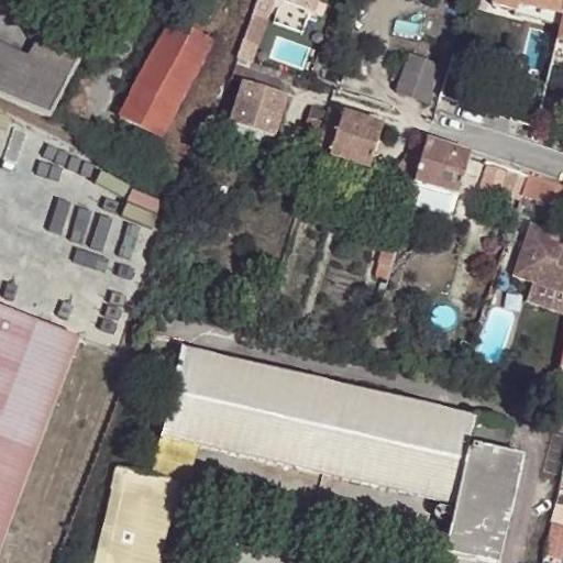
[(310,0),(308,8),(317,11),(320,0),(310,0)]
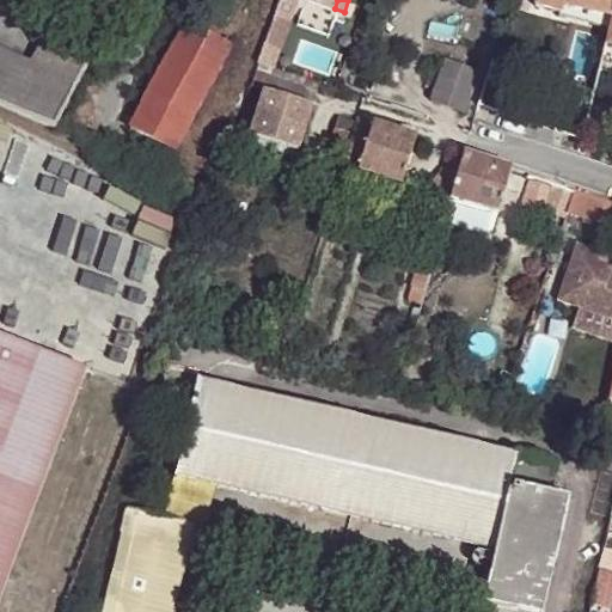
[(611,18),(611,11),(611,0),(536,0),(534,7),(561,14),(562,6),(611,18)]
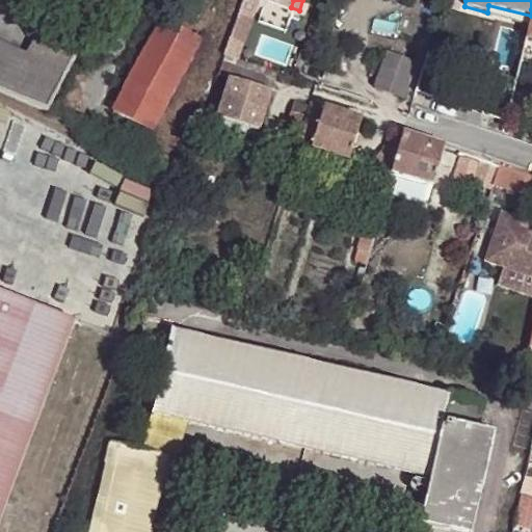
[(529,26),(531,16),(488,5),(487,12),(486,17),(529,26)]
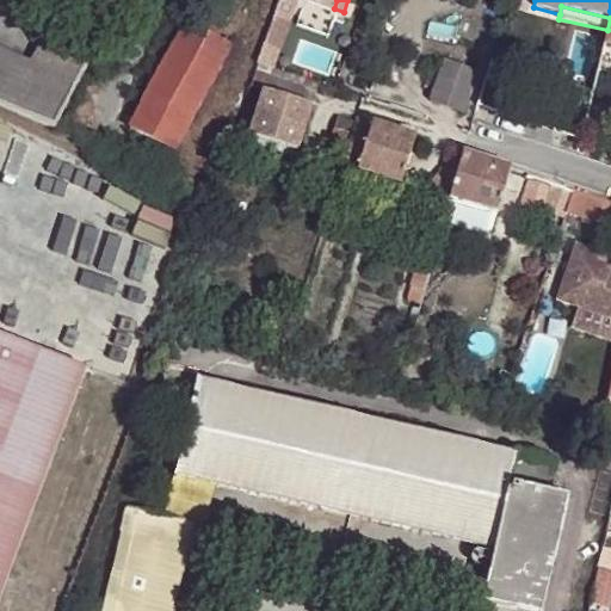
[(0,104),(55,129),(107,31),(65,7),(37,56),(35,62),(0,47),(0,104)]
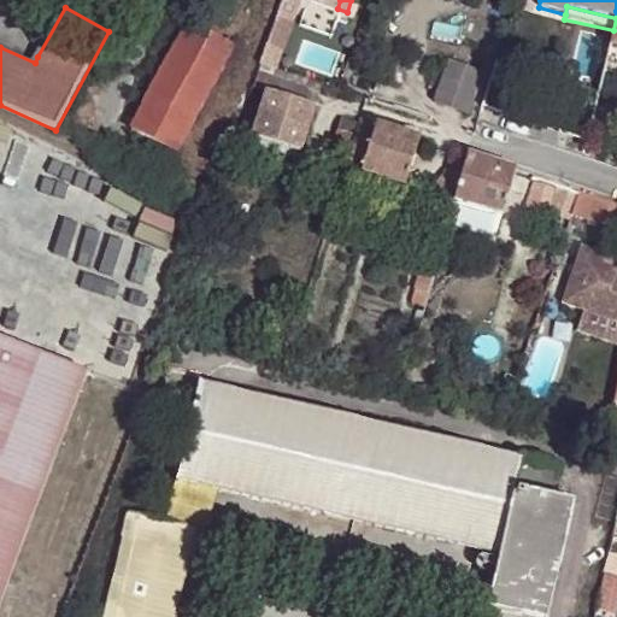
[(613,30),(606,60),(616,63),(616,11),(616,18),(613,30)]
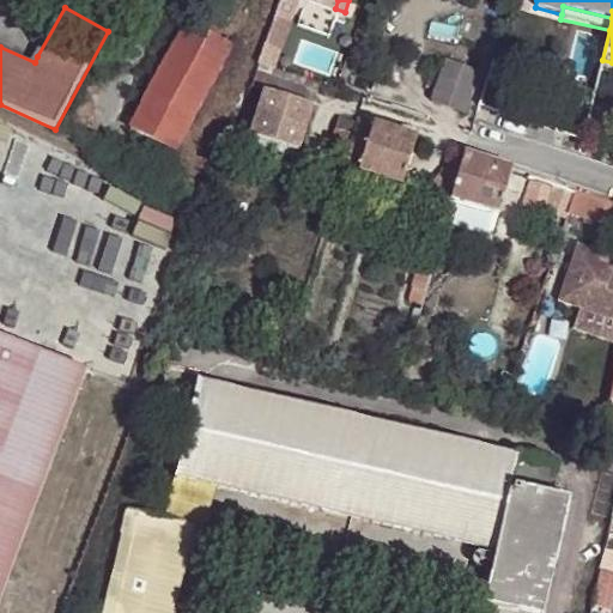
[(174,152),(230,46),(188,22),(131,128),(174,152)]
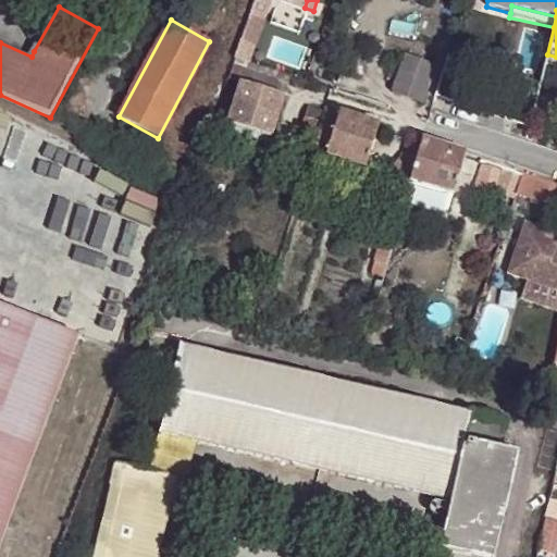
[(264,48),(260,58),(292,69),(295,59),(264,48)]
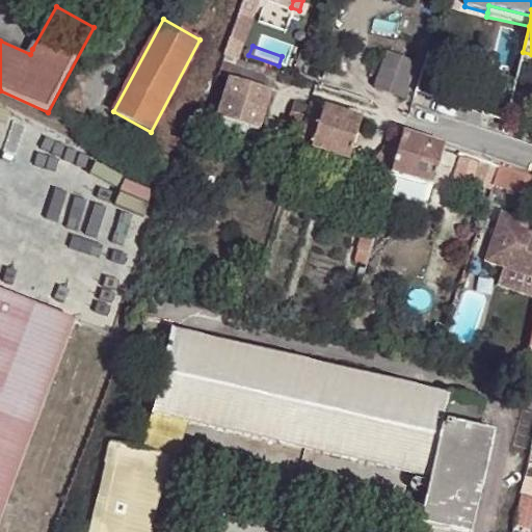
[(237,63),(239,57),(233,54),(230,61),(237,63)]
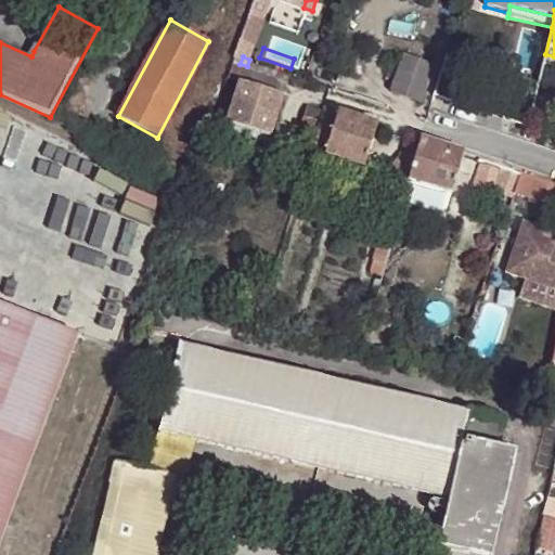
[(403,57),(390,93),(421,103),(433,68),(403,57)]
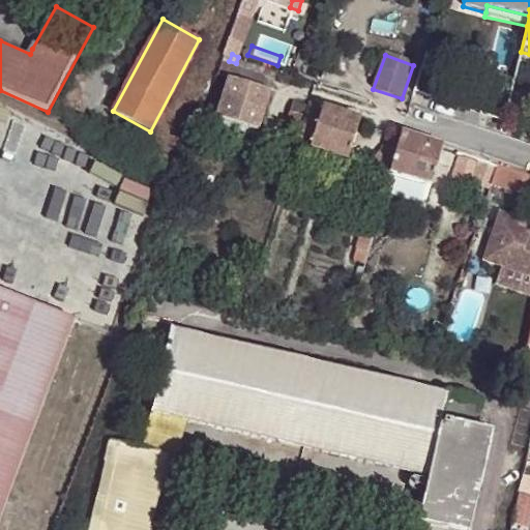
[(271,89),(277,71),(238,57),(236,63),(231,77),(271,89)]
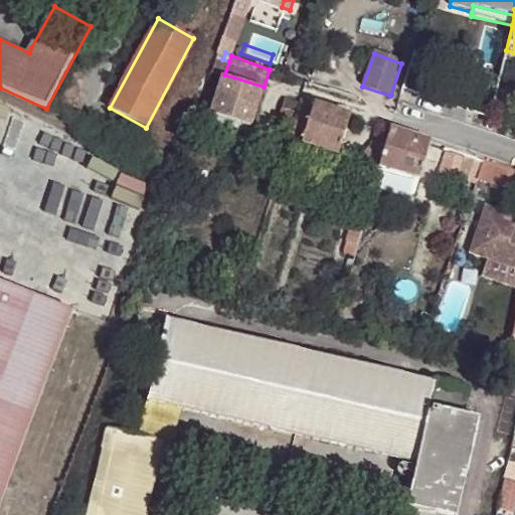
[(249,126),(264,87),(224,74),(212,113),(235,121),(249,126)]
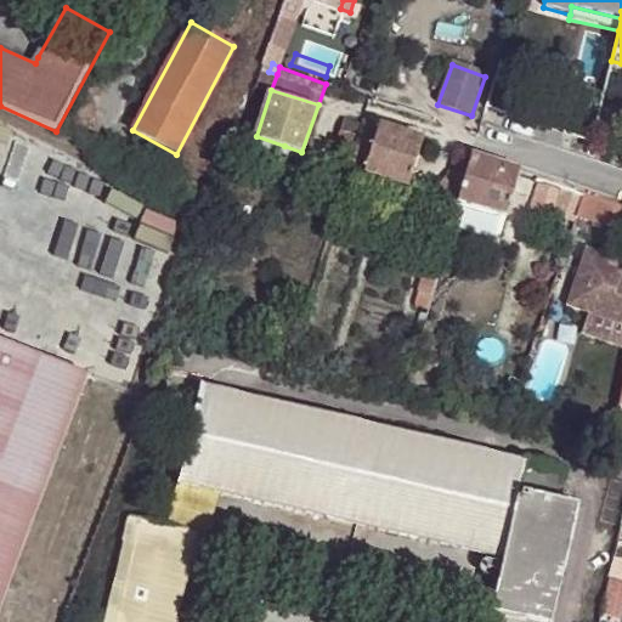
[(356,143),(361,128),(344,122),(339,137),(356,143)]
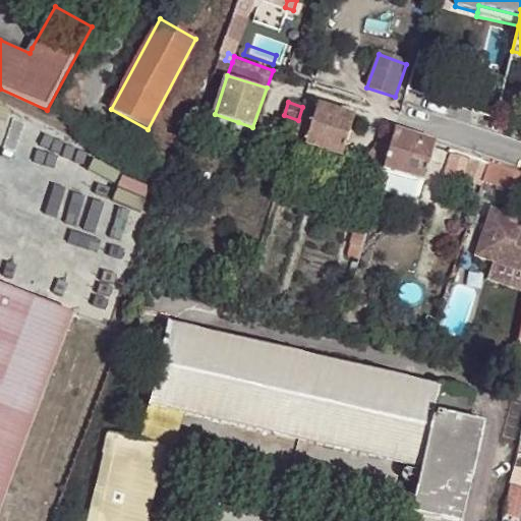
[(317,107),(305,103),(302,107),(298,120),(292,141),(304,146),(317,107)]
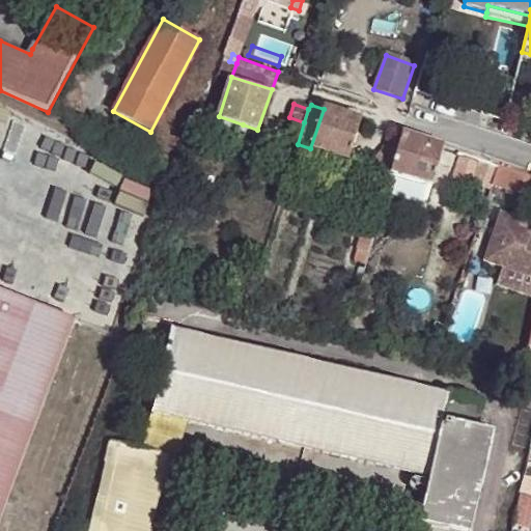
[(362,121),(324,109),(310,148),(348,161),(362,121)]
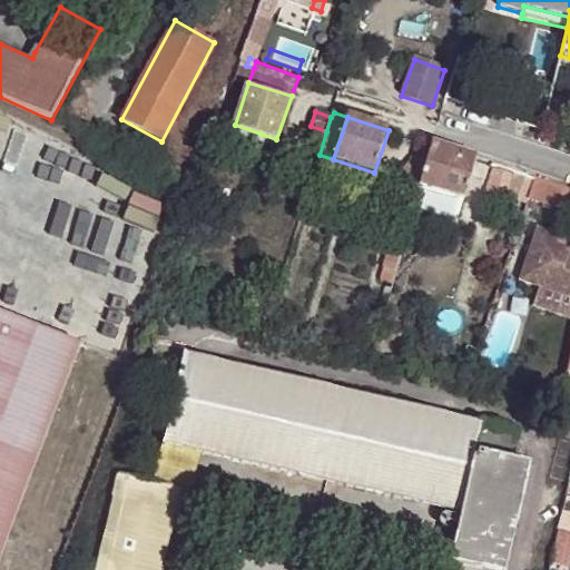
[(261,134),(235,125),(231,137),(257,146),(261,134)]
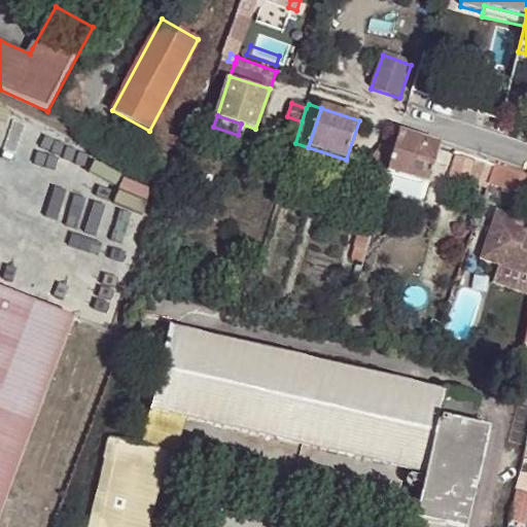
[(438,147),(399,135),(388,171),(429,184),(438,147)]
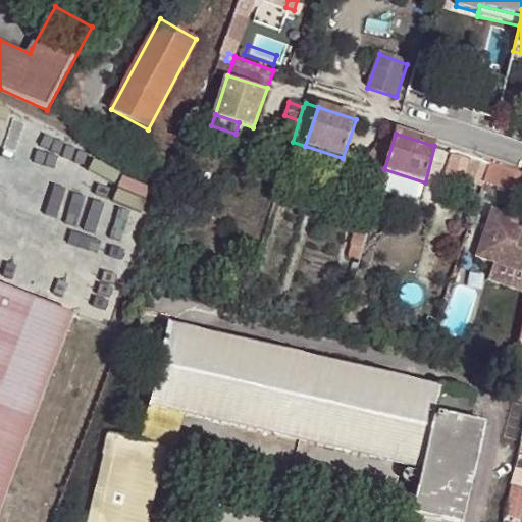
[(465,180),(481,187),(488,164),(473,158),(465,180)]
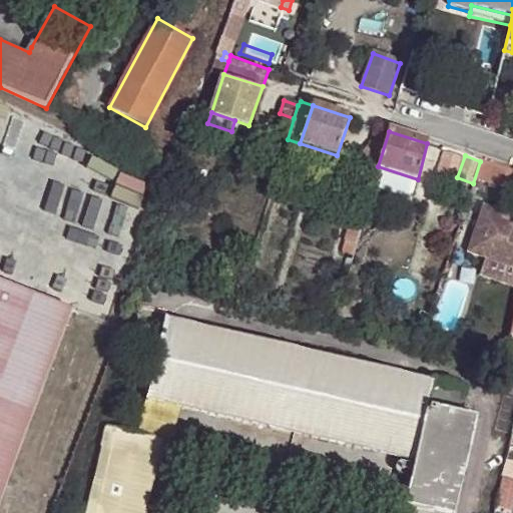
[(512,192),(512,170),(480,161),(473,183),(475,183),(477,181),(512,192)]
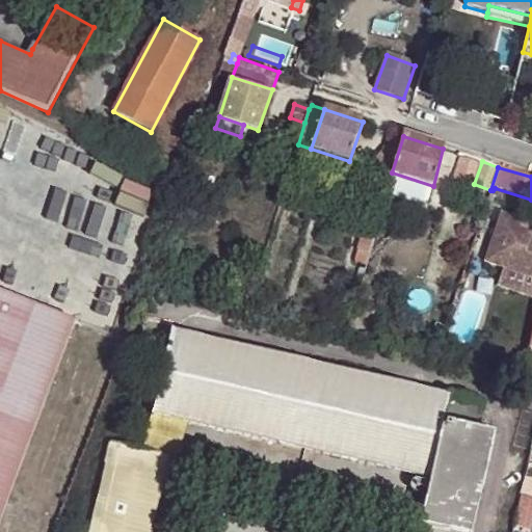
[(382,204),(388,189),(374,185),(371,200),(373,201),(382,204)]
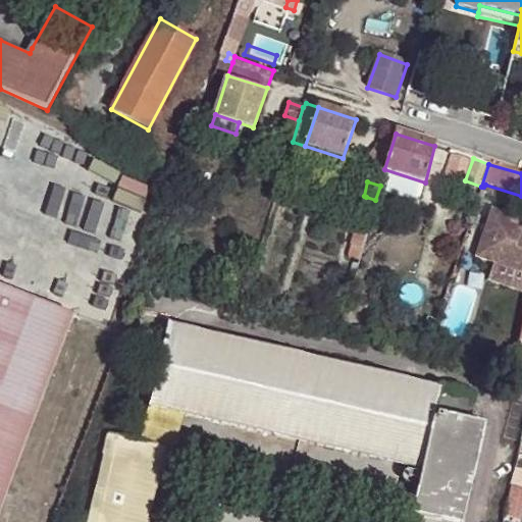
[(362,250),(375,200),(366,197),(352,246),(362,250)]
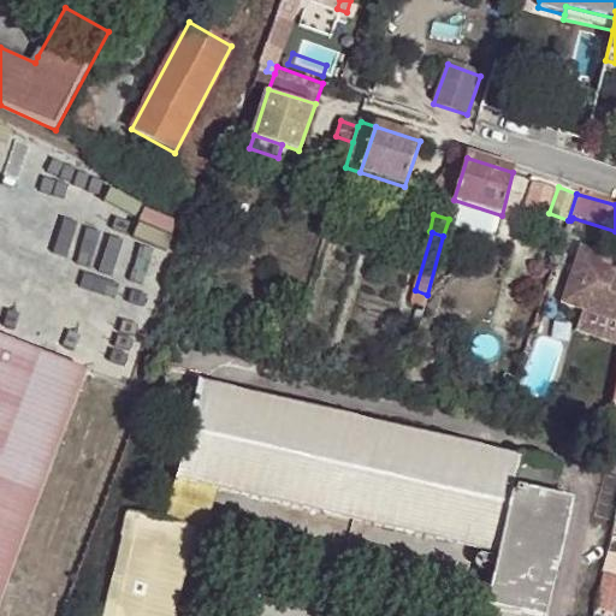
[(563,301),(584,308),(615,319),(615,266),(604,262),(608,254),(584,246),(563,301)]
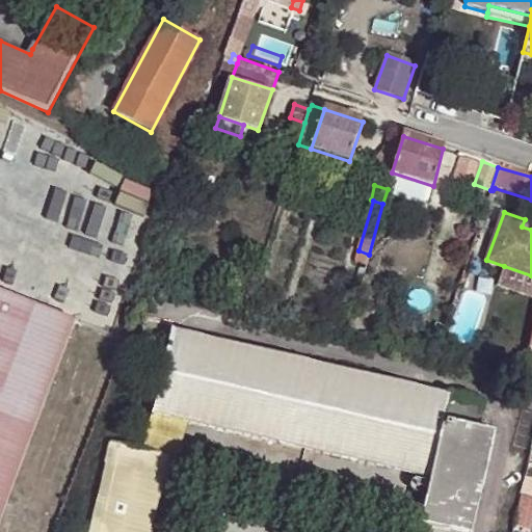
[(531,275),(504,266),(501,274),(531,285),(531,275)]
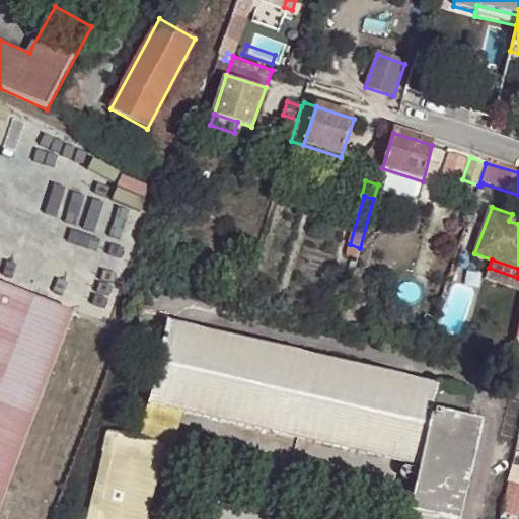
[(0,286),(0,515),(76,315),(0,286)]
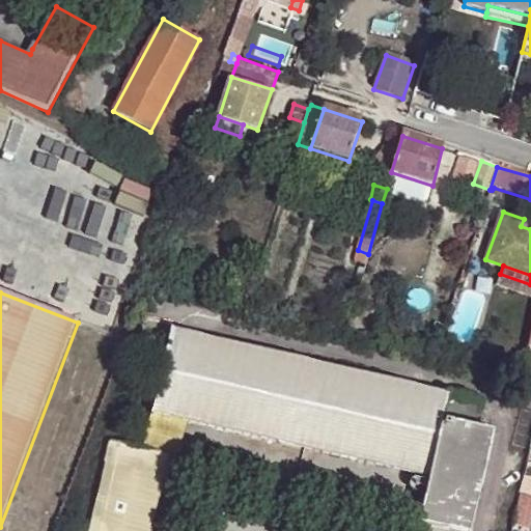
[(444,416),(449,392),(172,326),(154,407),(157,408),(187,415),(429,472),(444,416)]
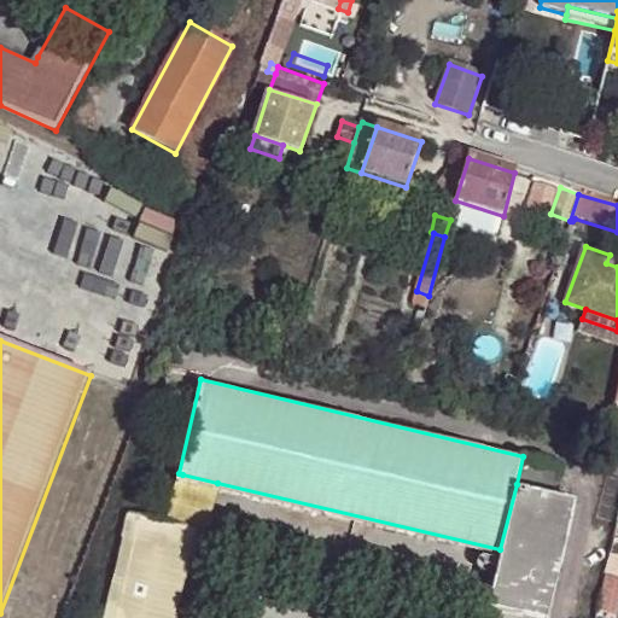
[(561,465),(523,456),(517,484),(555,493),(561,465)]
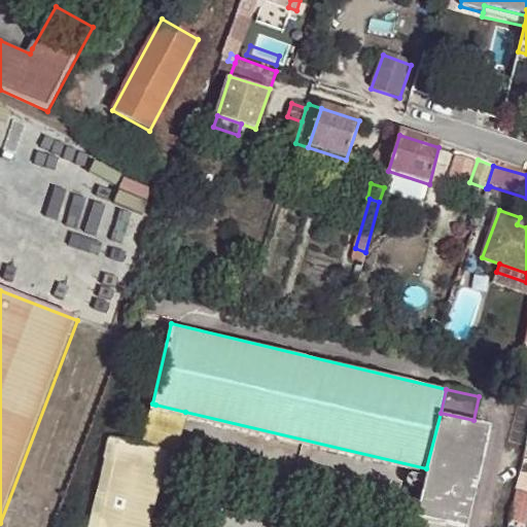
[(526,437),(526,406),(516,403),(507,440),(526,444),(526,437)]
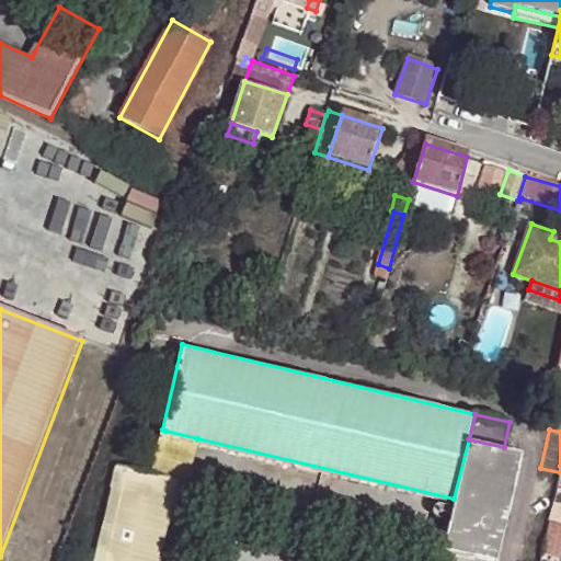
[(156,470),(180,476),(190,478),(197,438),(165,431),(156,470)]
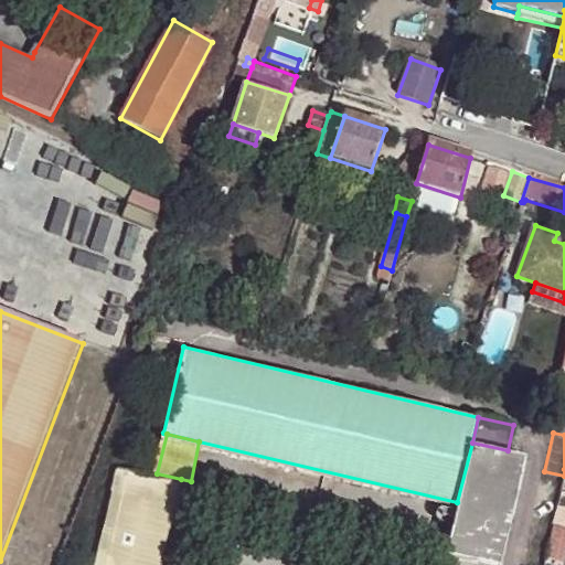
[(508,450),(472,443),(457,502),(446,551),(500,563),(525,454),(508,450)]
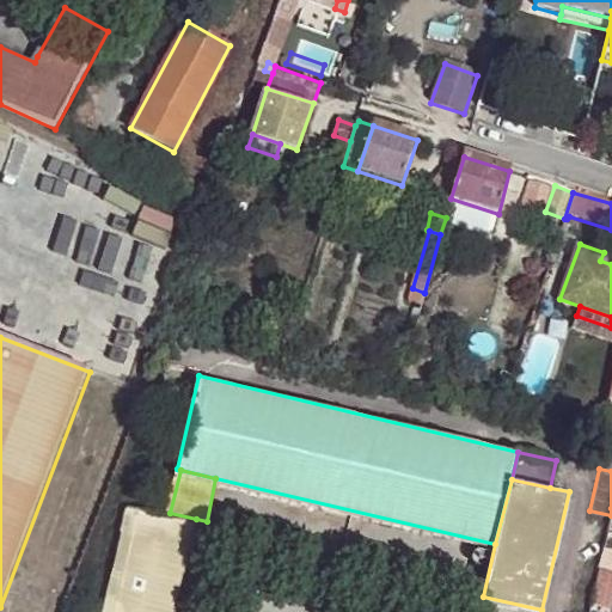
[(127,502),(111,565),(154,576),(170,513),(127,502)]
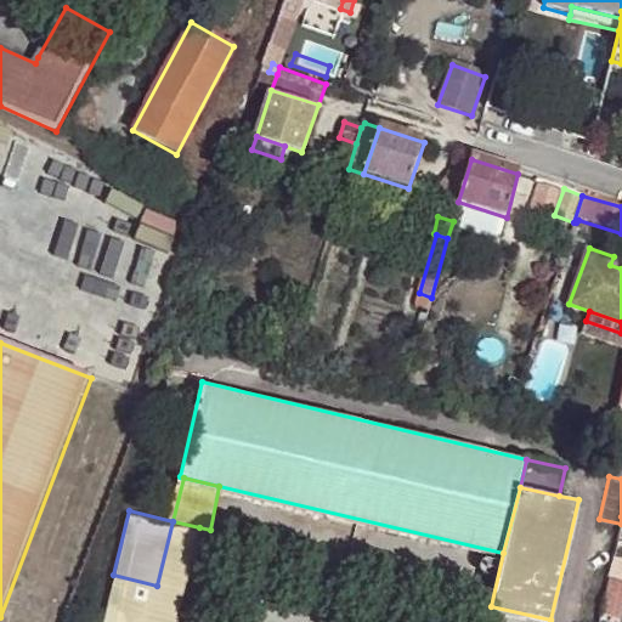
[(176,621),(199,527),(173,521),(157,586),(147,621),(176,621)]
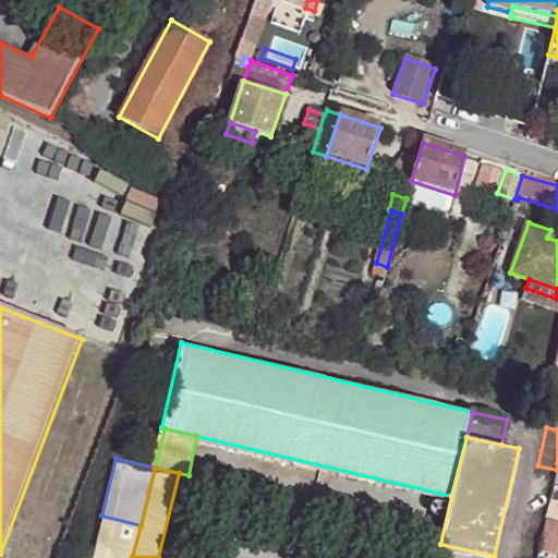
[(132,557),(141,525),(101,516),(92,557),(132,557)]
